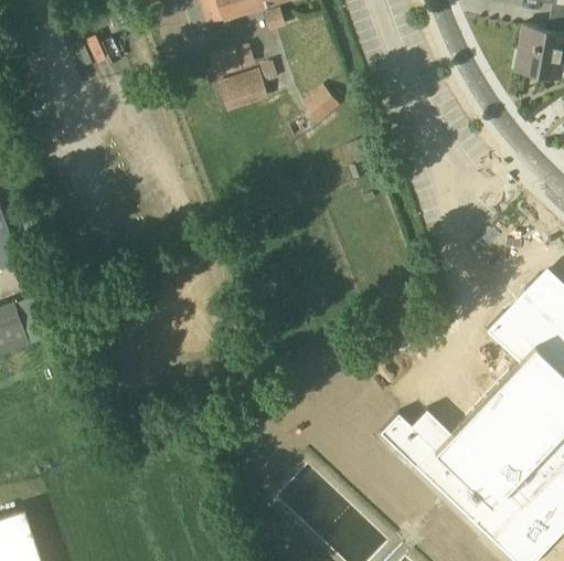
[(200,0),(208,24),(286,0),(200,0)]
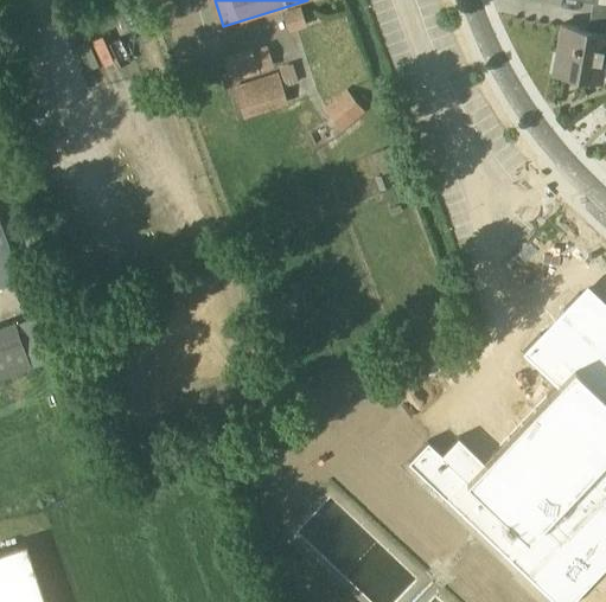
[(605,7),(597,6),(594,6),(593,6),(592,19),(605,20),(605,7)]
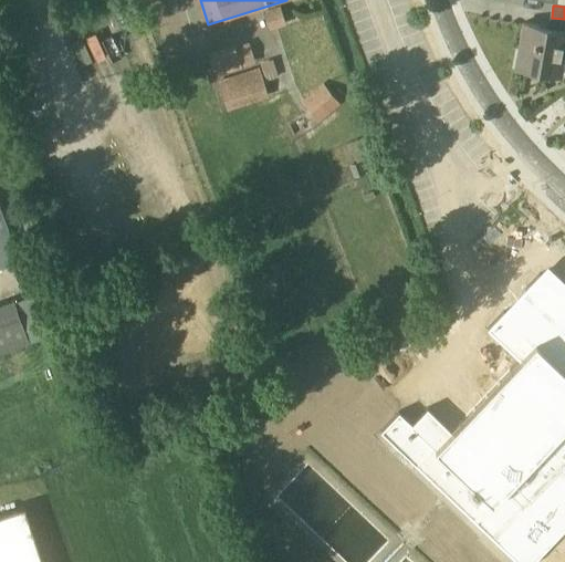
[(281,10),(265,14),(271,33),(286,29),(281,10)]
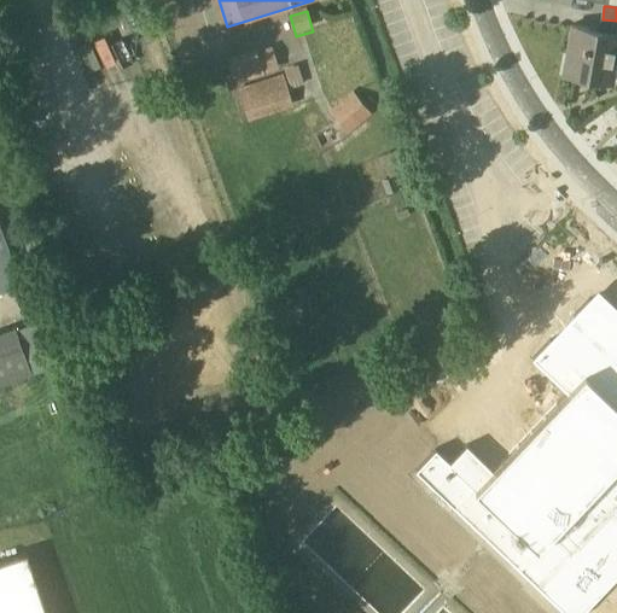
[(572,29),(564,79),(574,80),(592,83),(615,87),(616,75),(616,21),(603,19),(599,34),(572,29)]
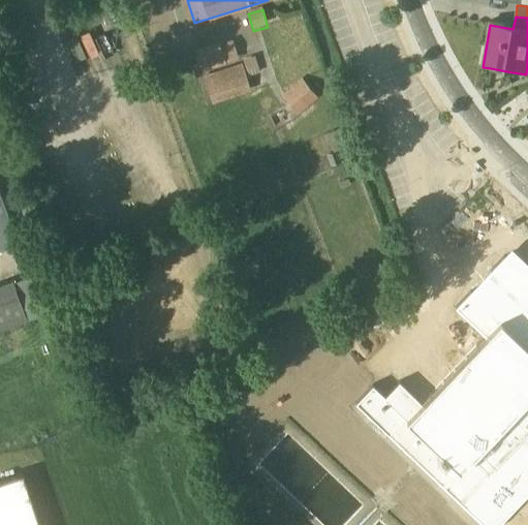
[(220,44),(196,52),(203,73),(226,66),(220,44)]
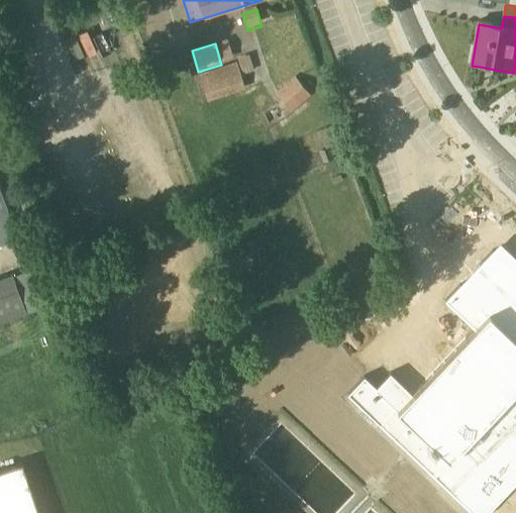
[(238,66),(200,78),(208,104),(246,92),(238,66)]
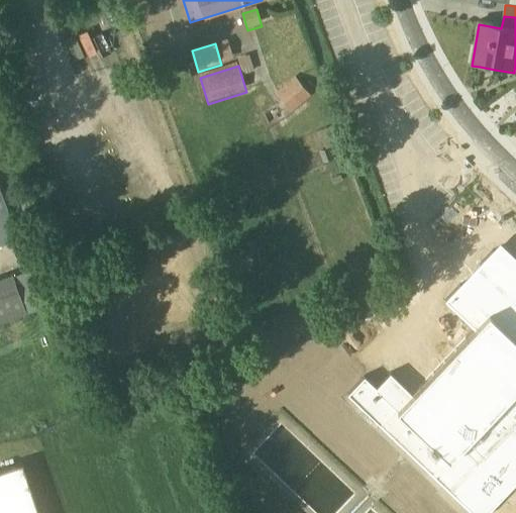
[(296,80),(278,95),(293,114),(311,98),(296,80)]
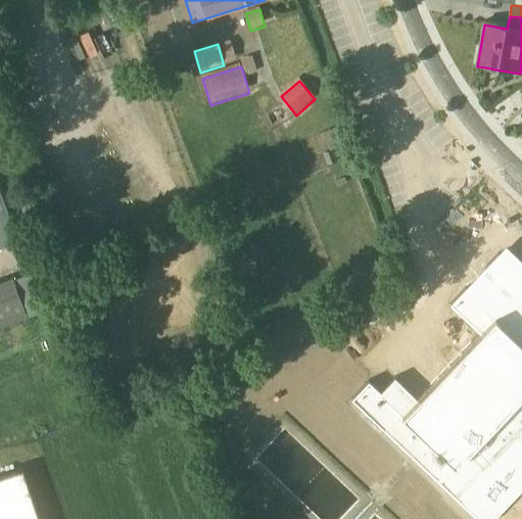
[(334,154),(324,157),(328,167),(337,163),(334,154)]
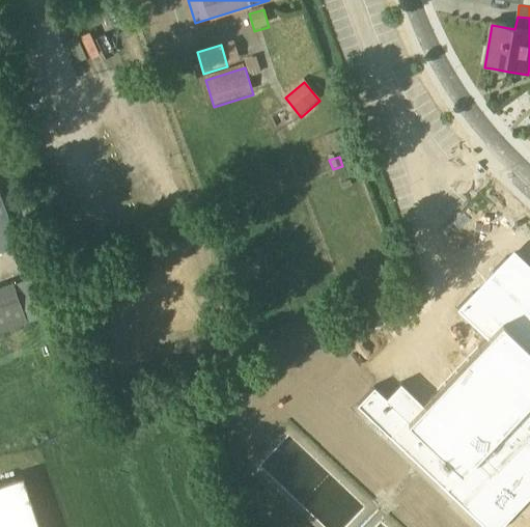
[(0,249),(17,244),(0,196),(0,249)]
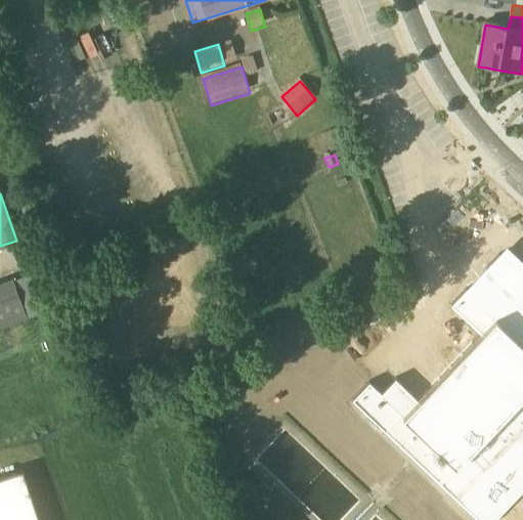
[(396,381),(364,415),(475,519),(497,519),(522,493),(522,264),(507,249),(450,307),(481,337),(419,403),(396,381)]
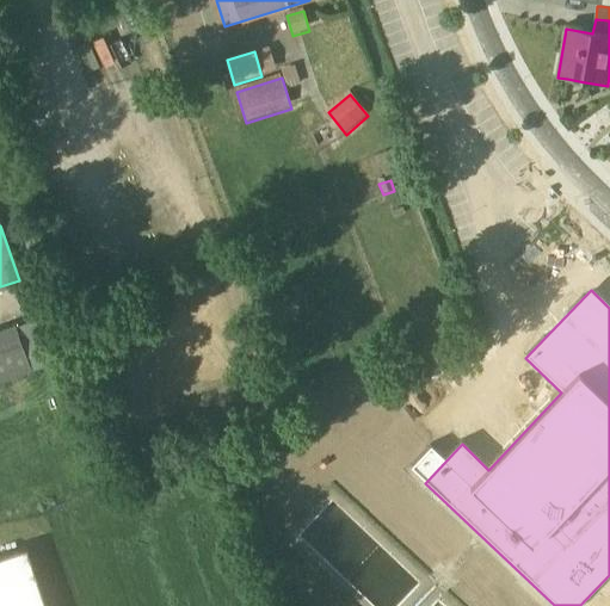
[(55,307),(35,313),(43,338),(62,332),(55,307)]
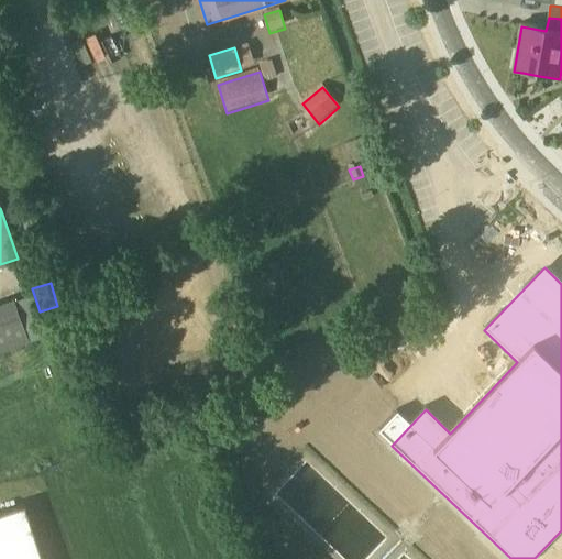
[(0,355),(30,344),(13,299),(0,304),(0,355)]
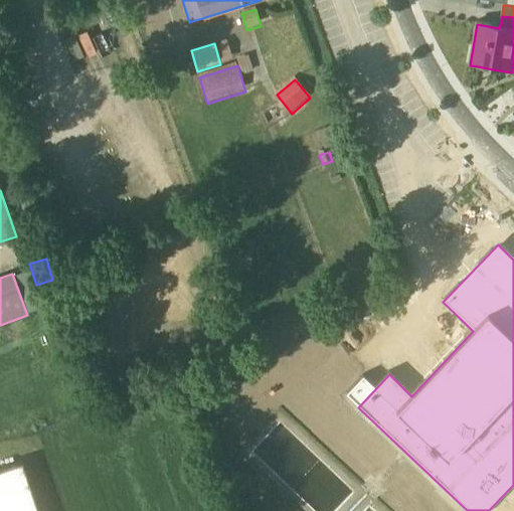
[(38,510),(23,464),(0,471),(0,510),(38,510)]
